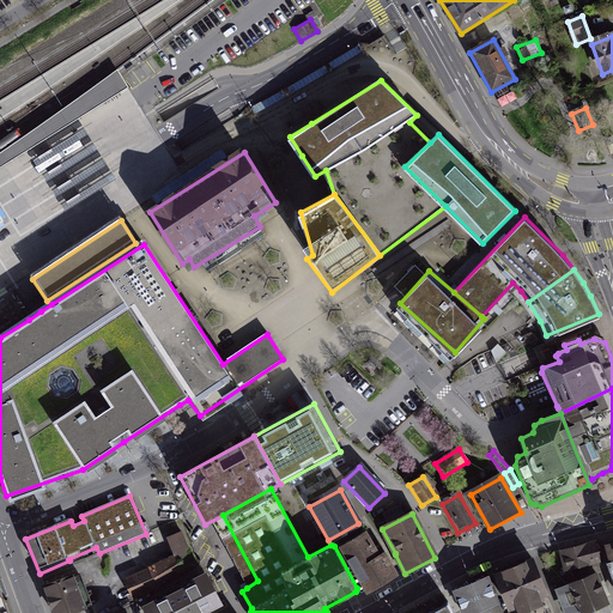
[(182,532),(167,539),(175,560),(125,581),(132,599),(153,589),(181,570),(178,565),(193,559),(182,532)]
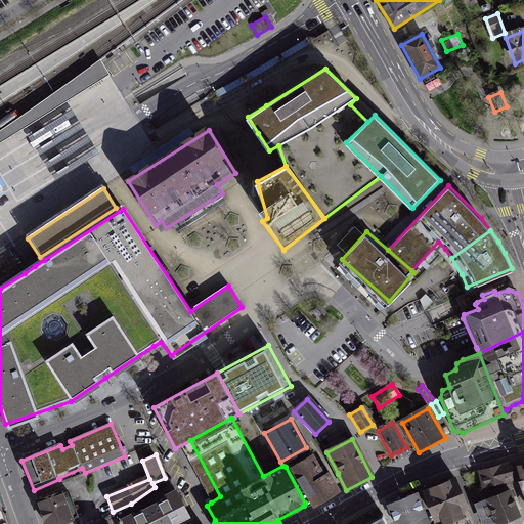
[(315,457),(291,471),(311,508),(336,494),(315,457)]
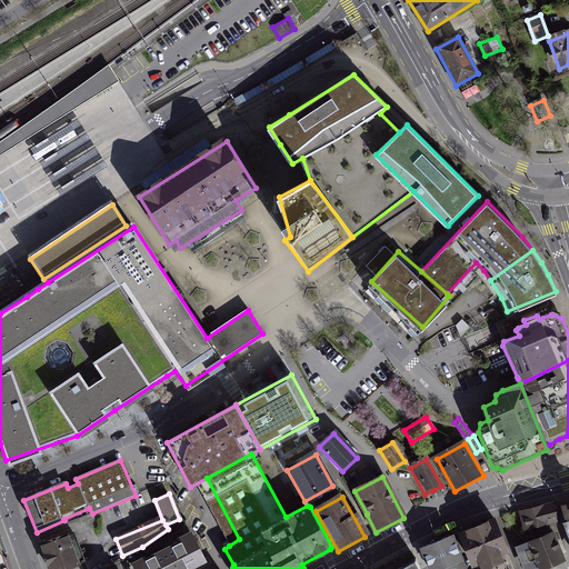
[(553,502),(523,510),(528,530),(559,522),(557,512),(553,502)]
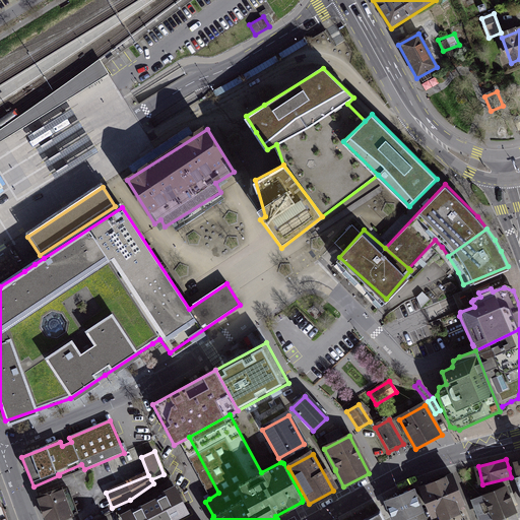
[(464,506),(452,475),(421,488),(434,517),(440,515),(441,519),(446,519),(458,516),(455,510),(464,506)]
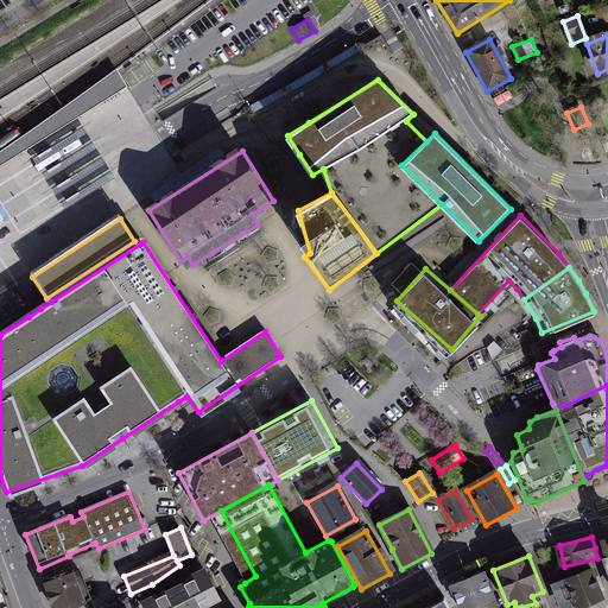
[(143,607),(197,607),(217,599),(203,569),(190,576),(192,580),(154,597),(153,596),(140,602),(143,607)]
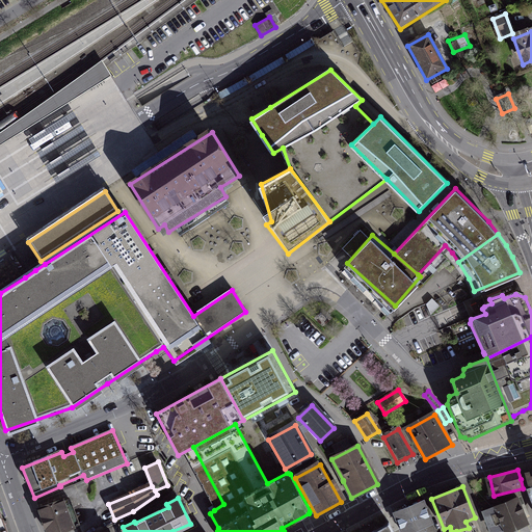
[(493,531),(509,531),(528,525),(517,499),(484,512),(493,531)]
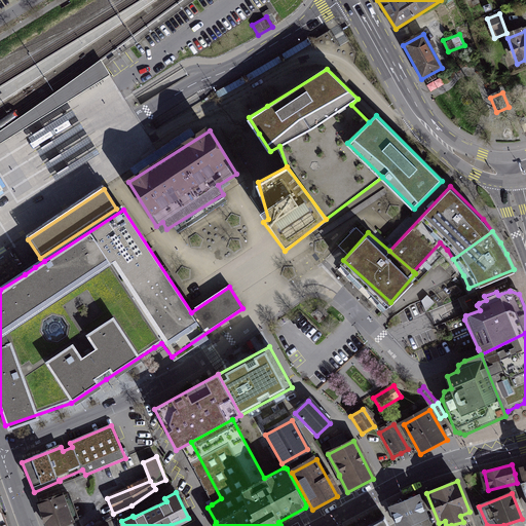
[(39,503),(48,525),(60,525),(73,521),(62,494),(39,503)]
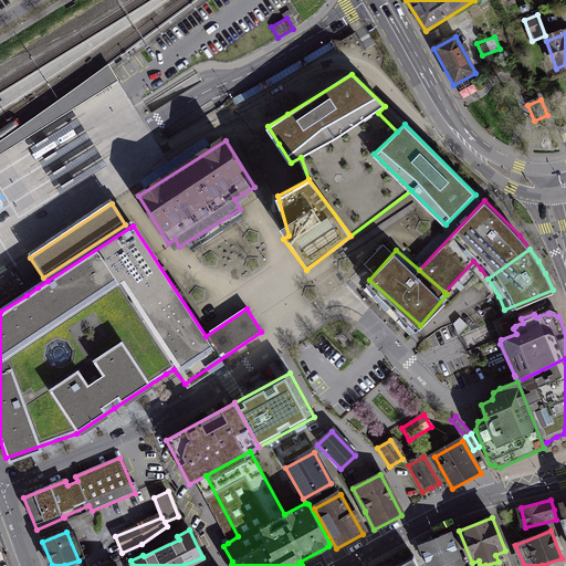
[(13,565),(0,533),(0,565),(13,565)]
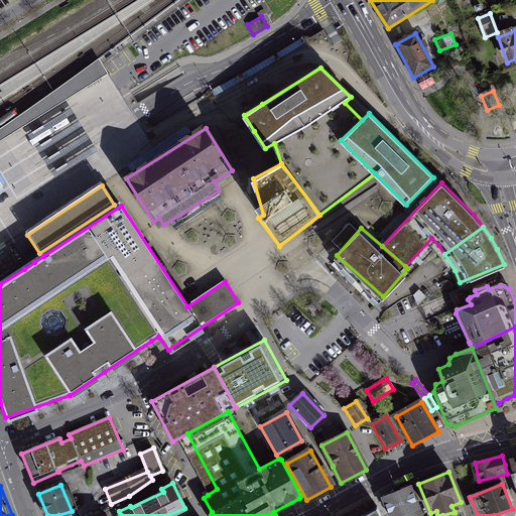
[(421,515),(410,488),(384,498),(390,515),(421,515)]
